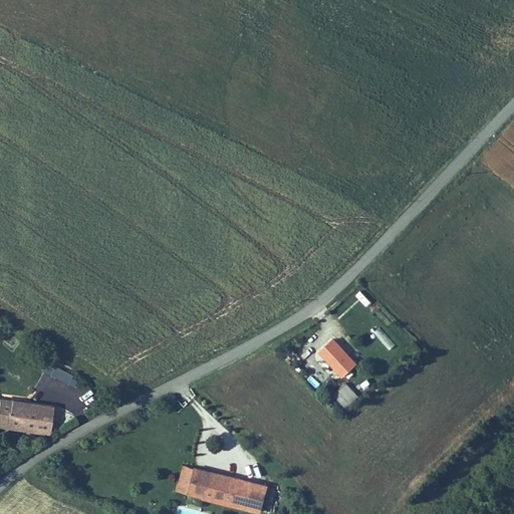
[(334,337),(320,349),(342,374),(356,362),(334,337)]
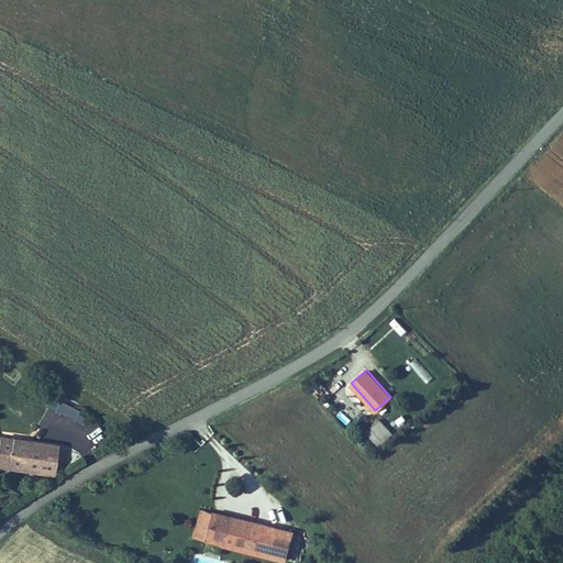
[(50,407),(83,422),(87,414),(55,397),(50,407)]
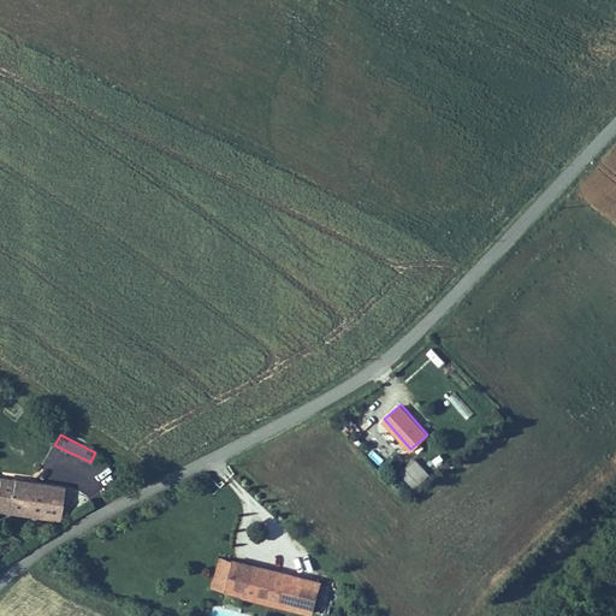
[(369,455),(383,467),(389,461),(375,448),(369,455)]
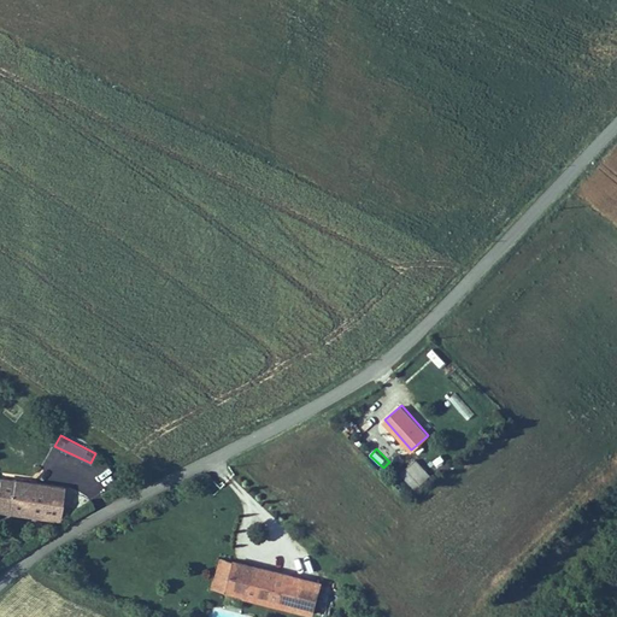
[(415,491),(432,475),(416,458),(399,474),(415,491)]
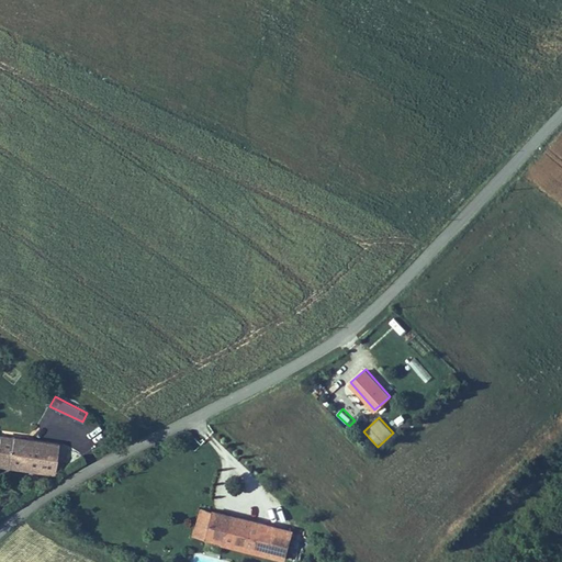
[(55,471),(59,442),(0,431),(0,447),(9,449),(6,463),(55,471)]
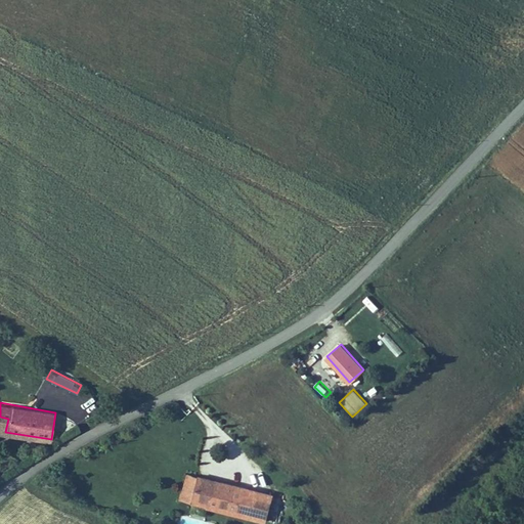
[(181,500),(211,508),(218,480),(188,473),(181,500)]
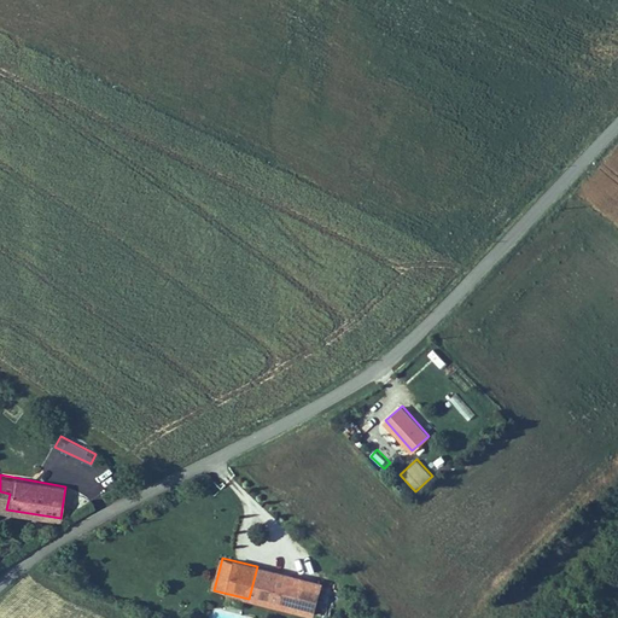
[(292,575),(257,566),(249,599),(284,607),(292,575)]
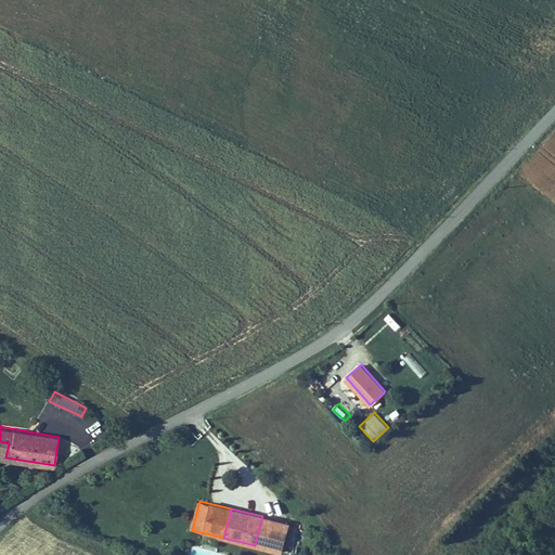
[(262,516),(255,545),(283,552),(289,523),(262,516)]
